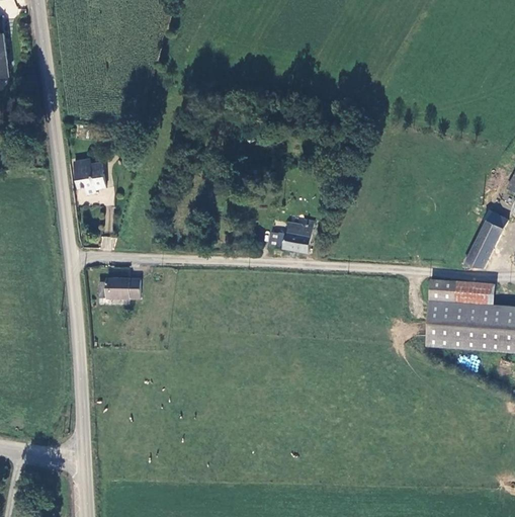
[(0,14),(12,16),(13,2),(0,0),(0,14)]
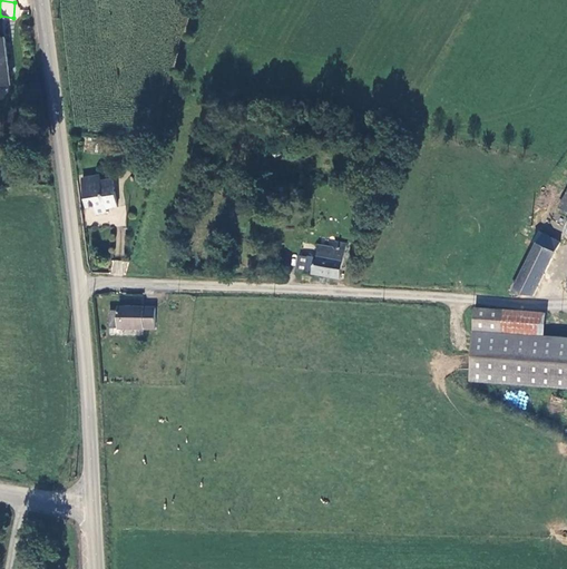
[(0,86),(9,85),(3,38),(0,38),(0,86)]
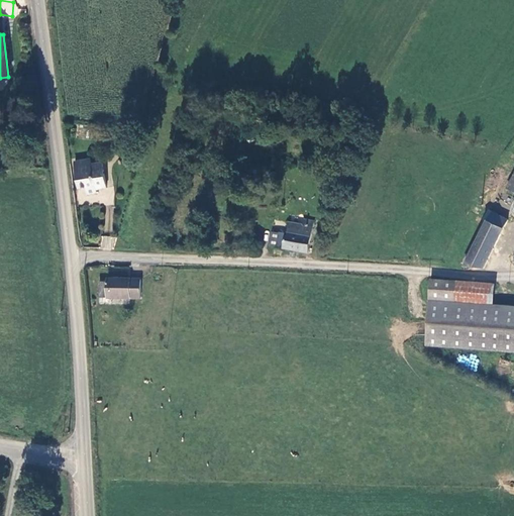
[(351,120),(333,114),(331,125),(341,128),(341,130),(348,131),(351,120)]
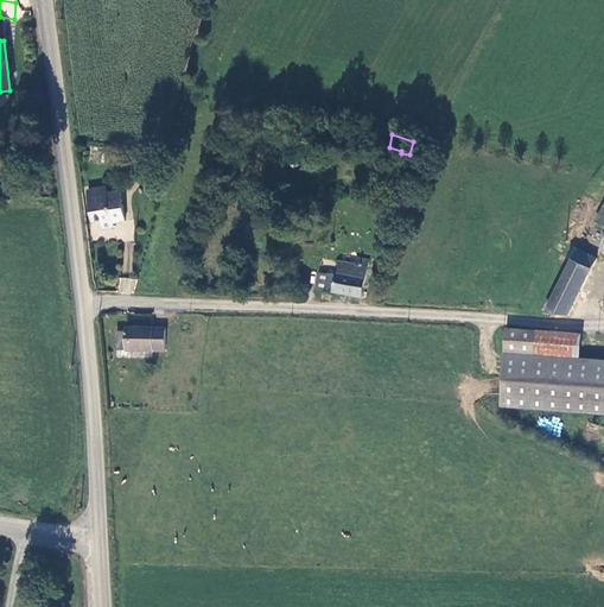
[(154,168),(157,156),(138,153),(137,165),(154,168)]
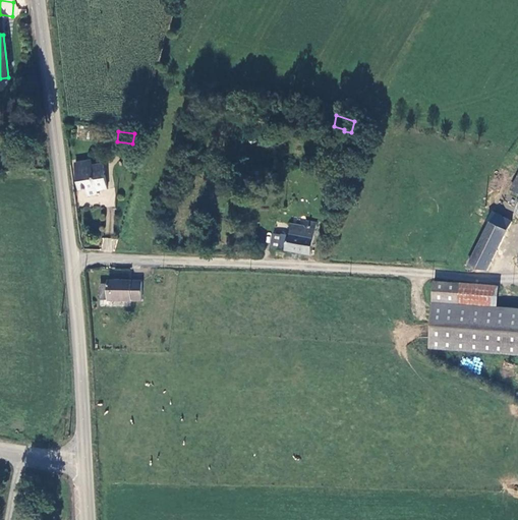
[(89,160),(73,163),(77,189),(83,187),(85,195),(97,193),(96,190),(104,189),(101,165),(91,167),(89,160)]
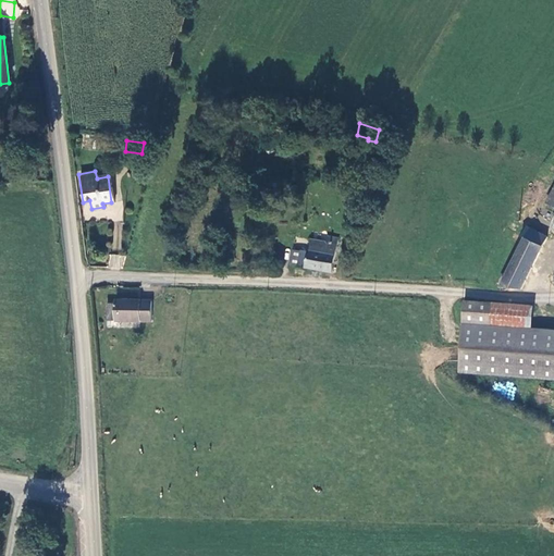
[(553,184),(544,202),(553,207),(553,219),(551,226),(553,227),(553,184)]
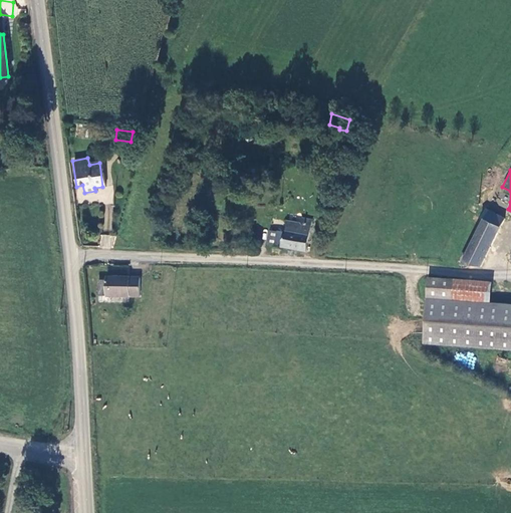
[(459,264),(480,266),(504,217),(484,207),(478,219),(481,221),(459,264)]
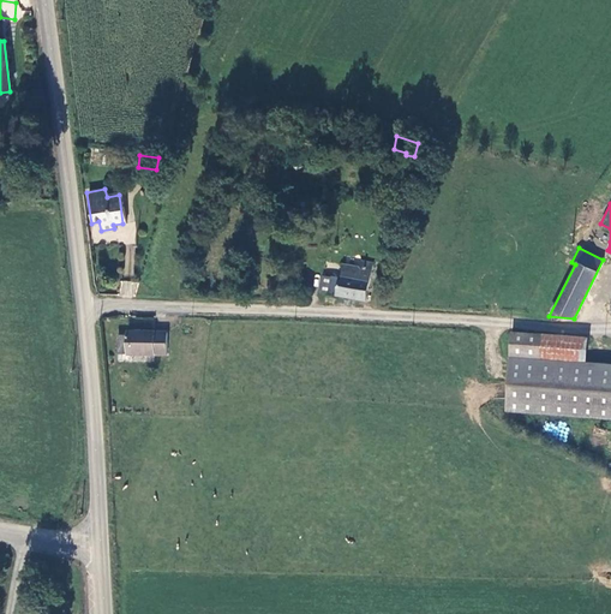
[(364,298),(370,263),(358,260),(357,267),(340,264),(337,278),(329,278),(328,292),(364,298)]
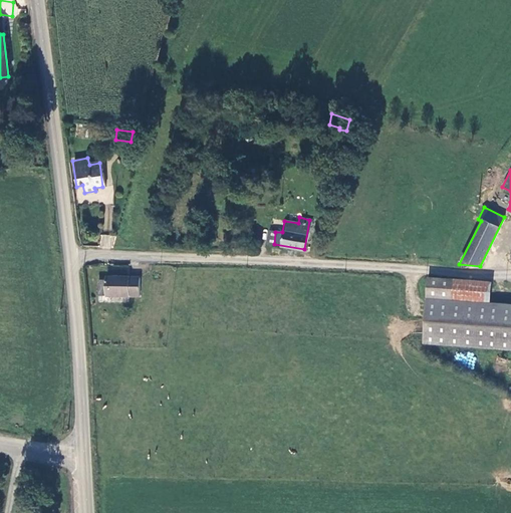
[(111,247),(111,234),(97,234),(97,247),(111,247)]
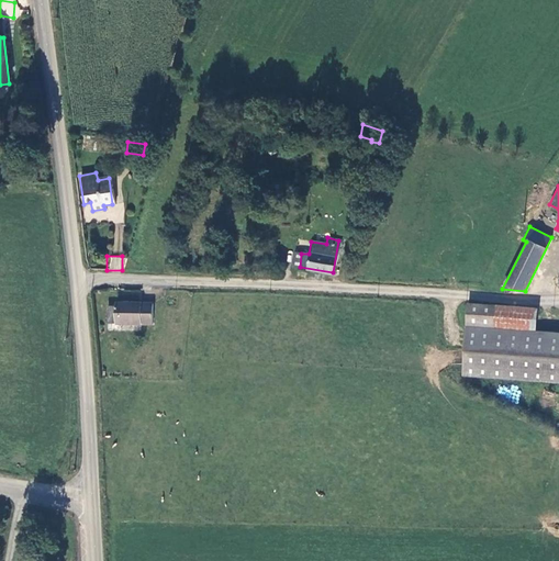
[(149,322),(147,305),(138,305),(138,302),(114,301),(114,305),(105,305),(105,323),(118,322),(118,323),(138,325),(138,322),(142,322),(149,322)]
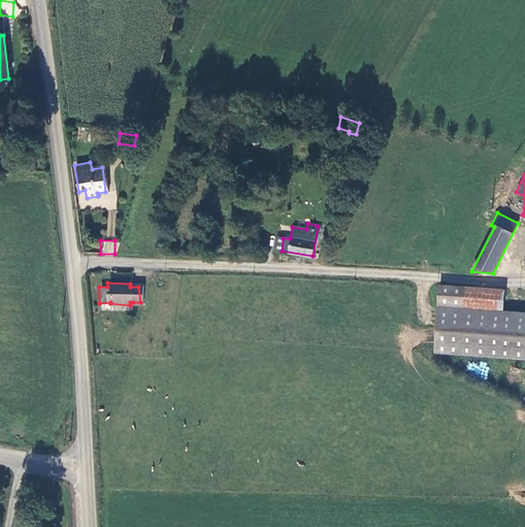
[(524,290),(438,284),(437,306),(524,311),(524,290)]
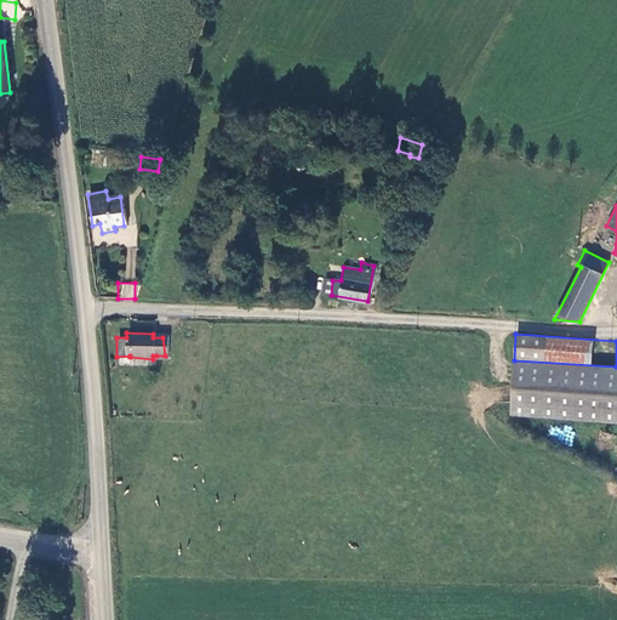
[(616,422),(616,367),(514,360),(509,415),(616,422)]
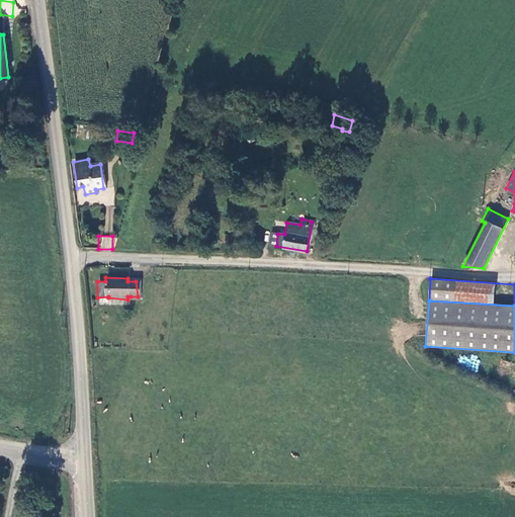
All buildings are outlined.
